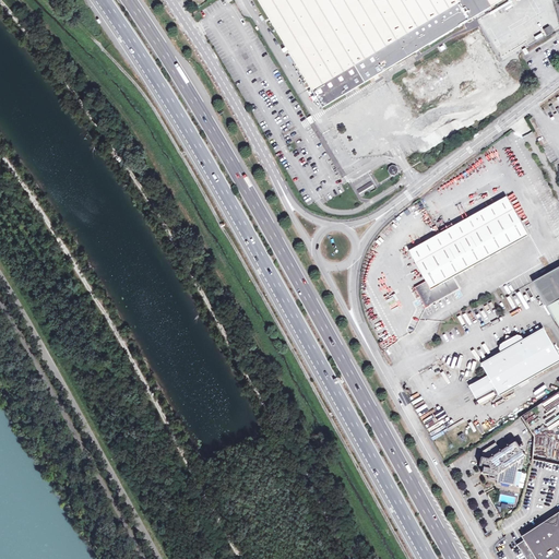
[(259,0),(323,107),(416,51),(419,50),(464,23),(467,22),(502,0),(259,0)]
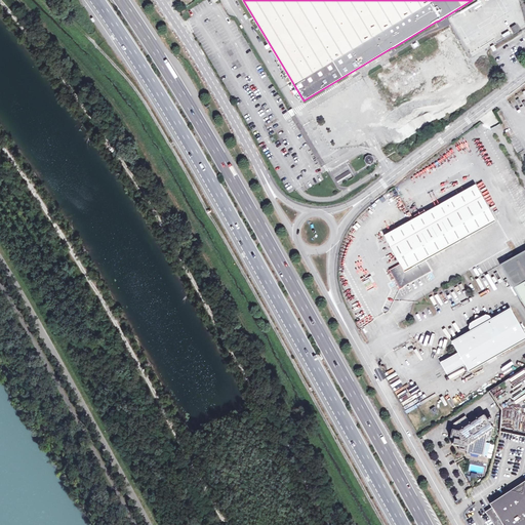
[(413,58),(379,75),(394,103),(422,88),(421,86),(428,84),(425,79),(453,65),(462,82),(475,75),(452,29),(437,36),(444,51),(416,66),(413,58)]
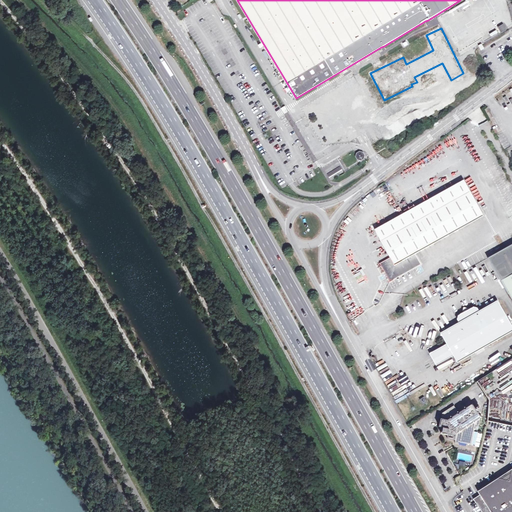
[(359,151),(359,150),(357,151),(357,153),(356,156),(358,159),(361,160),(364,158),(365,155),(363,152),(359,151)]
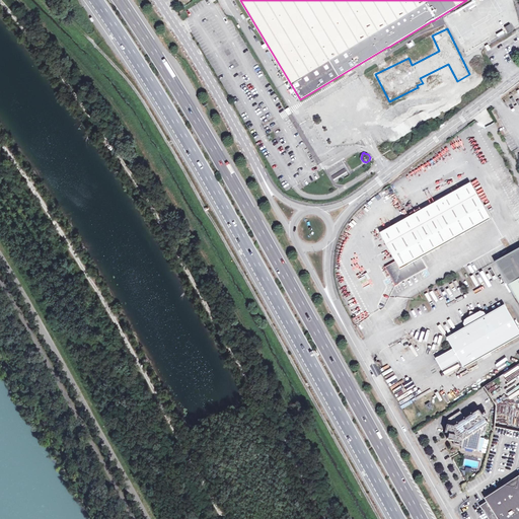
[(345,168),(332,176),(336,183),(349,175),(345,168)]
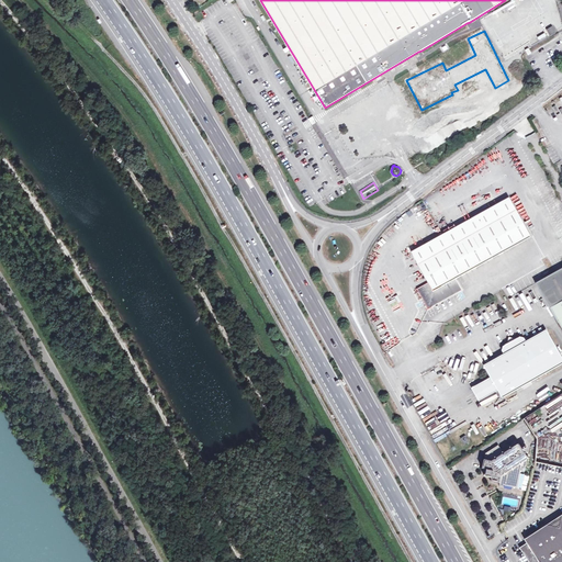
[(530,236),(508,198),(411,253),(429,283),(418,290),(428,307),(460,290),(454,280),(530,236)]
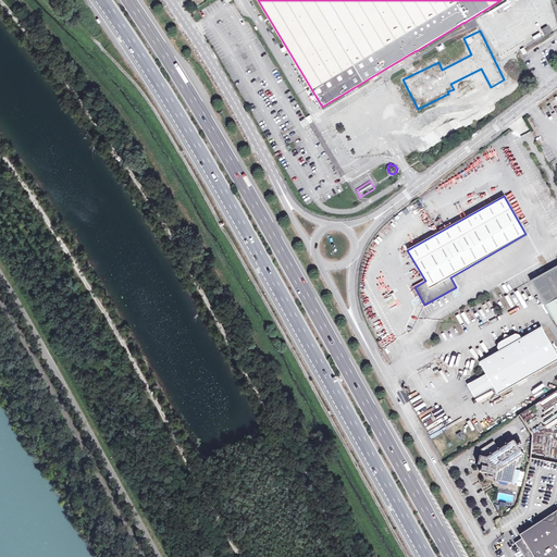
[(556,265),(531,281),(556,326),(556,265)]
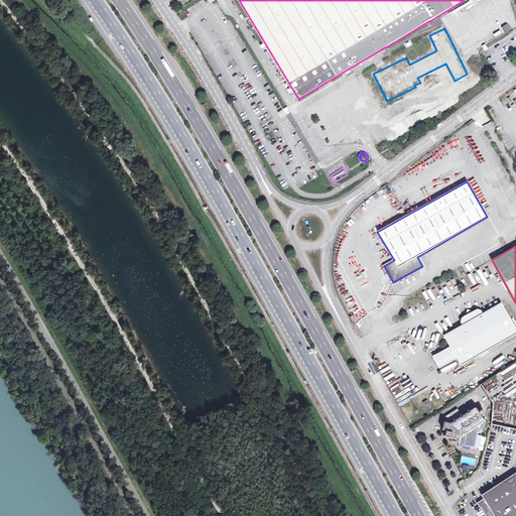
[(515,334),(515,329),(502,303),(483,313),(481,310),(478,309),(474,311),(466,316),(462,318),(461,321),(463,326),(444,336),(450,347),(433,357),(439,368),(458,358),(462,365),(515,334)]
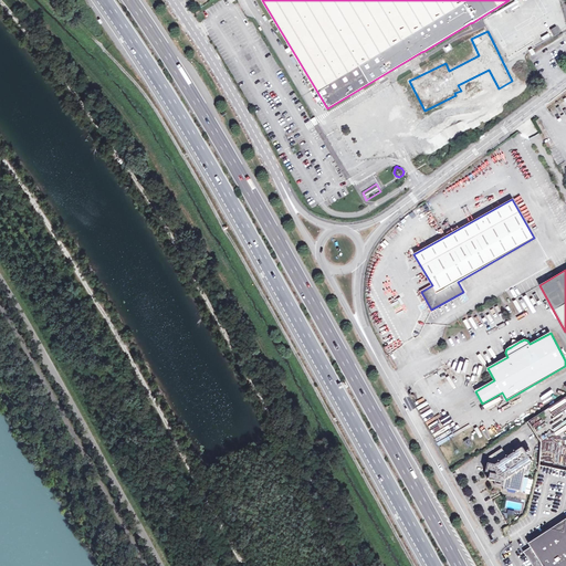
[(506,454),(502,448),(490,456),(486,472),(491,473),(489,480),(495,481),(495,485),(504,486),(509,488),(522,491),(526,471),(530,471),(532,459),(531,459),(523,447),(516,450),(516,452),(515,452),(509,456),(509,458),(506,457),(506,454)]
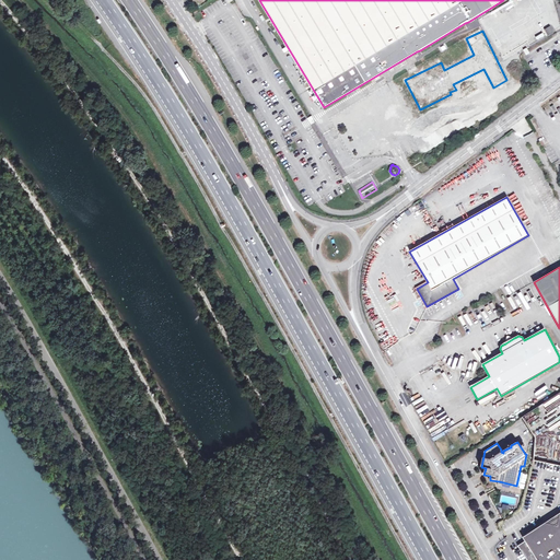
[(526,540),(518,546),(527,559),(559,559),(559,513),(559,514),(558,526),(546,524),(524,537),(526,540)]
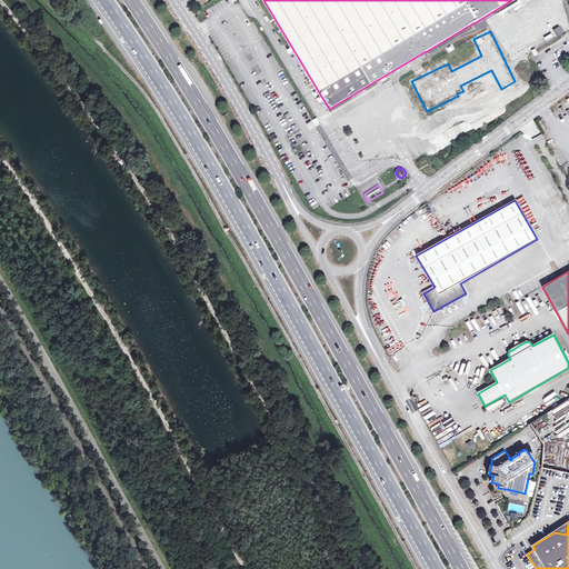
[(568,522),(555,532),(567,535),(568,522)]
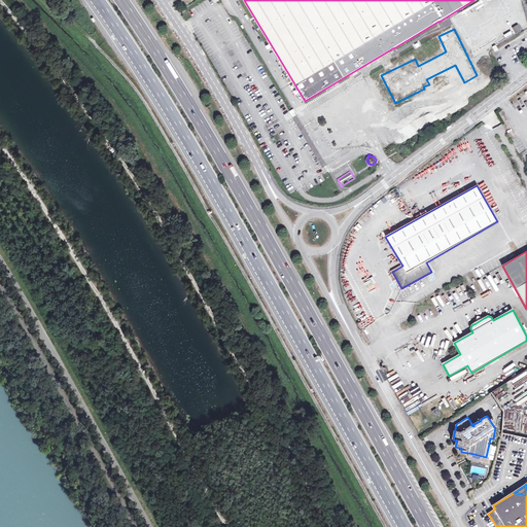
[(471,488),(467,492),(473,499),(478,495),(471,488)]
